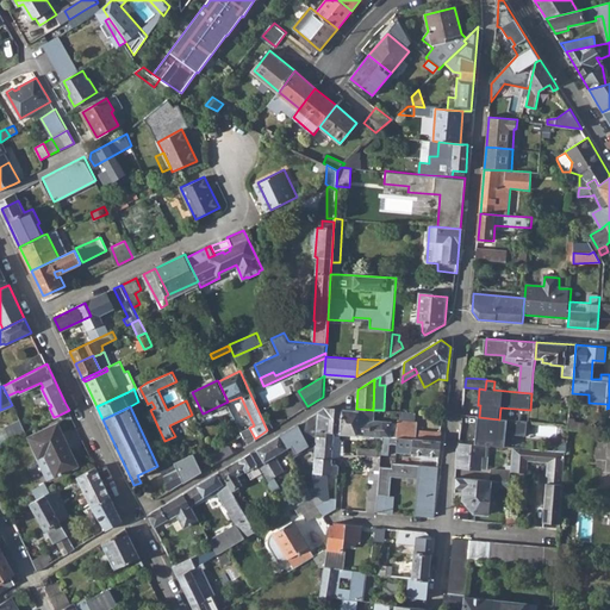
[(307,418),(310,437),(316,436),(316,430),(328,431),(329,408),(325,408),(307,418)]
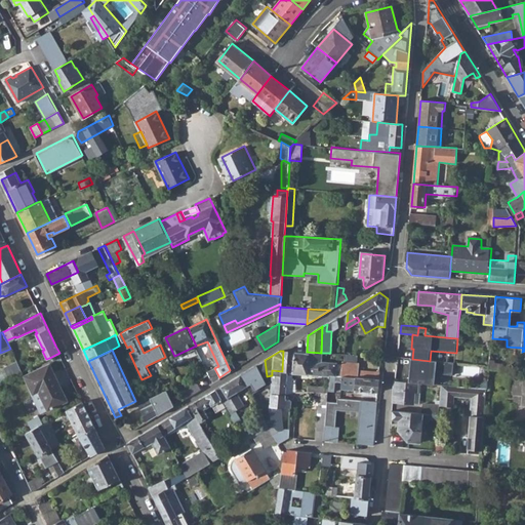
[(291,372),(292,372),(294,352),(283,351),(282,371),(287,372),(291,372)]
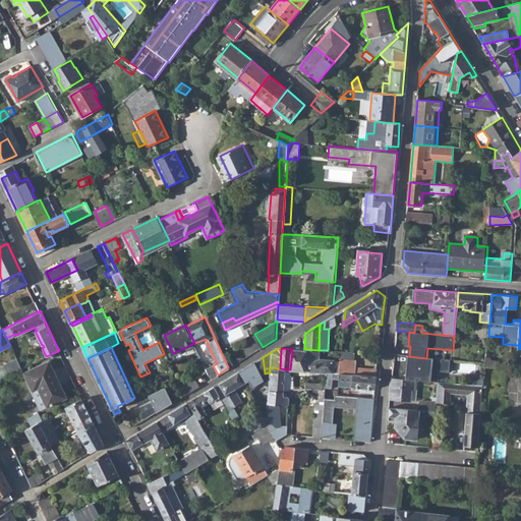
[(290,369),(327,372),(333,373),(334,360),(319,359),(319,350),(304,349),(304,350),(292,349),(290,369)]
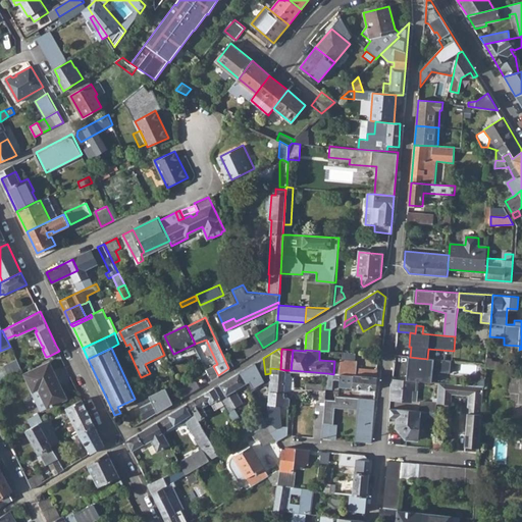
[(410,357),(408,380),(416,381),(432,382),(433,371),(452,373),(453,361),(427,359),(410,357)]
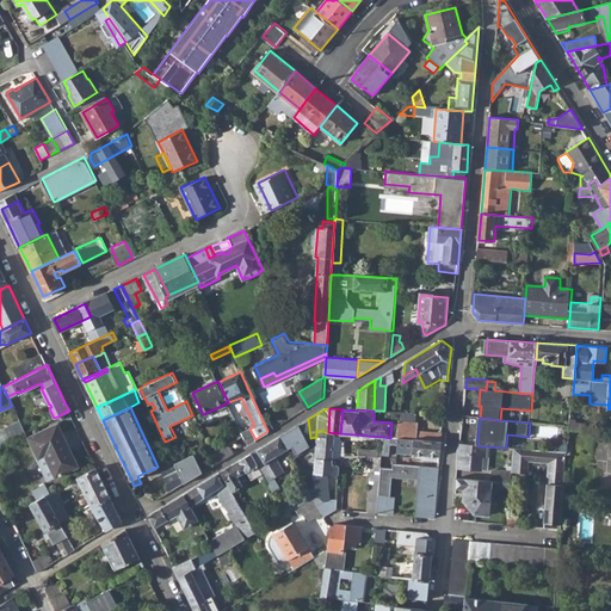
[(300,424),(304,439),(310,438),(308,419),(300,424)]
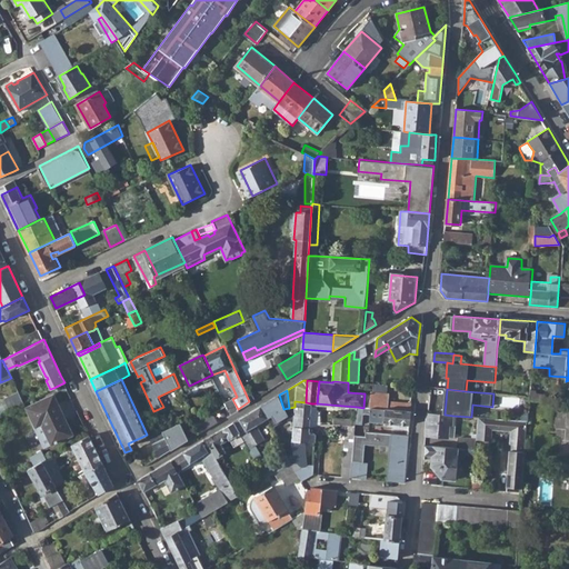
[(0,400),(0,413),(22,402),(18,393),(17,391),(0,400)]
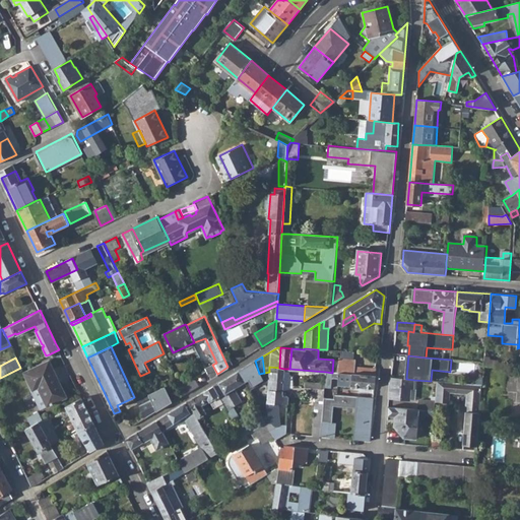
[(33,392),(40,409),(67,396),(49,359),(23,371),(34,391),(33,392)]
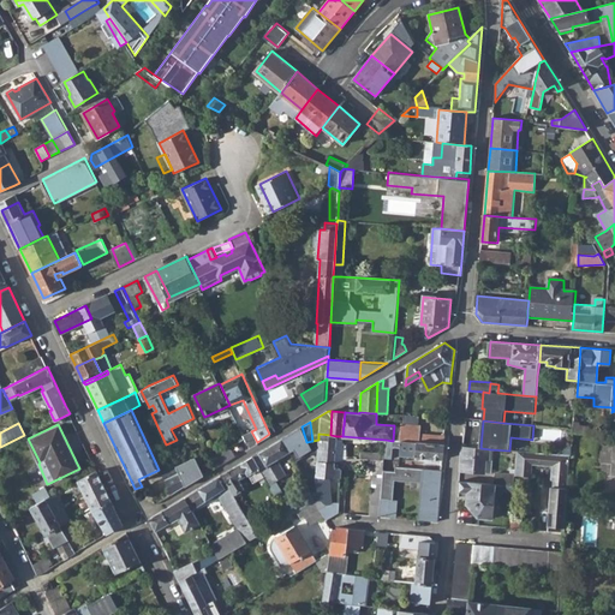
[(400,441),(445,446),(446,436),(421,434),(422,427),(400,424),(400,441)]
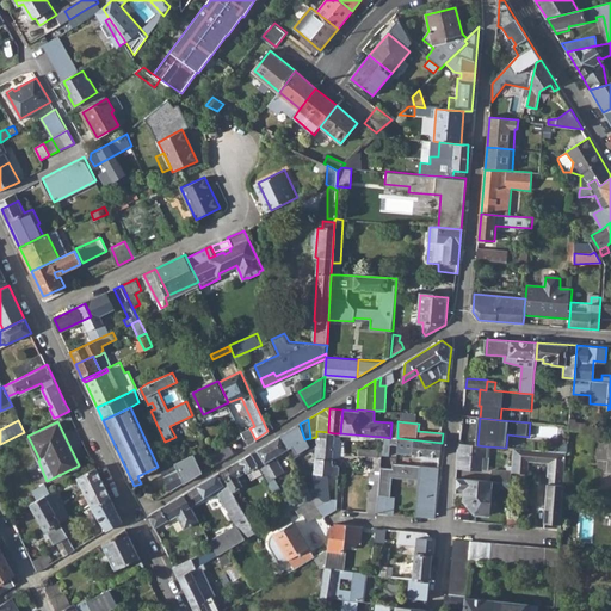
[(300,451),(315,450),(316,437),(310,438),(304,439),(300,424),(281,436),(288,449),(295,444),(300,451)]
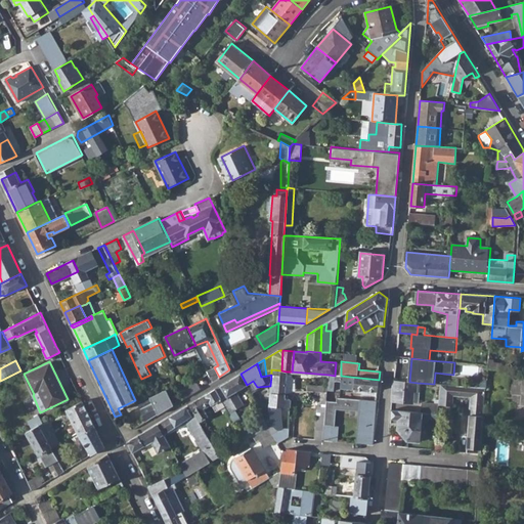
[(214,367),(208,370),(213,380),(219,377),(214,367)]
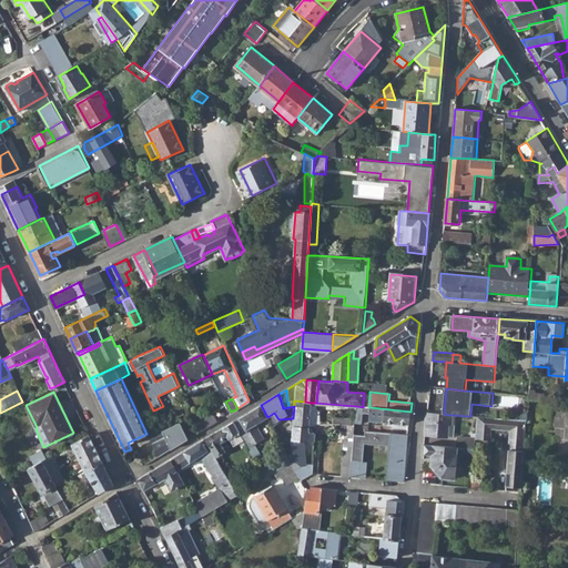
[(293,424),(310,427),(310,426),(311,406),(311,403),(305,402),(294,401),(294,406),(293,418),(293,424)]
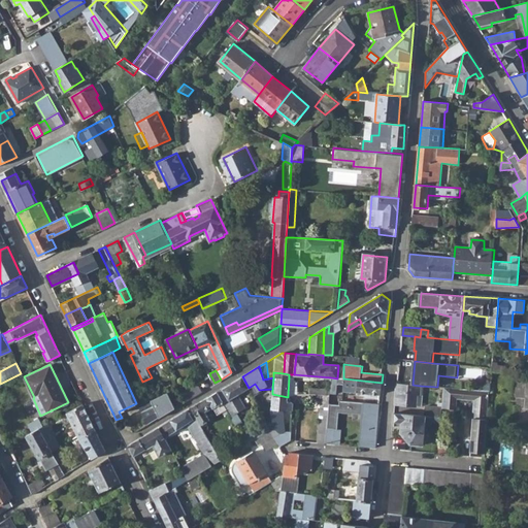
[(527,430),(527,372),(515,372),(512,430),(527,430)]
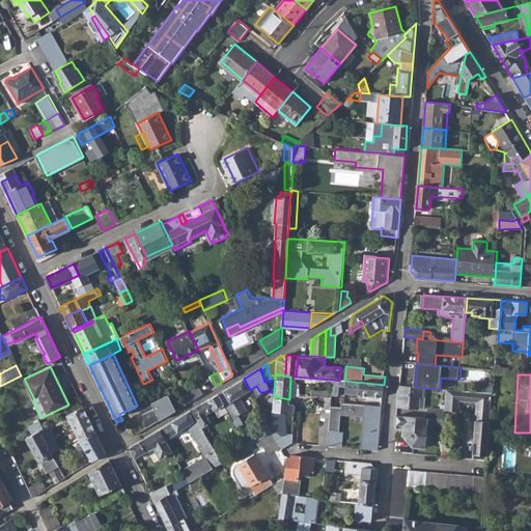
[(219,393),(232,418),(249,446),(256,442),(272,432),(268,424),(250,435),(238,415),(247,410),(239,396),(250,390),(244,379),(219,393)]
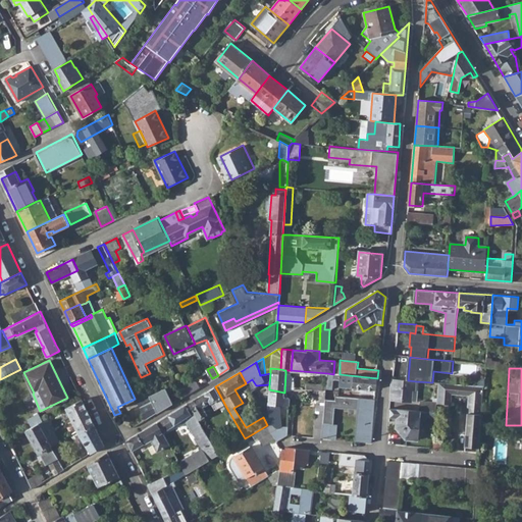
[(290,373),(285,373),(284,392),(295,389),(295,378),(292,378),(290,373)]
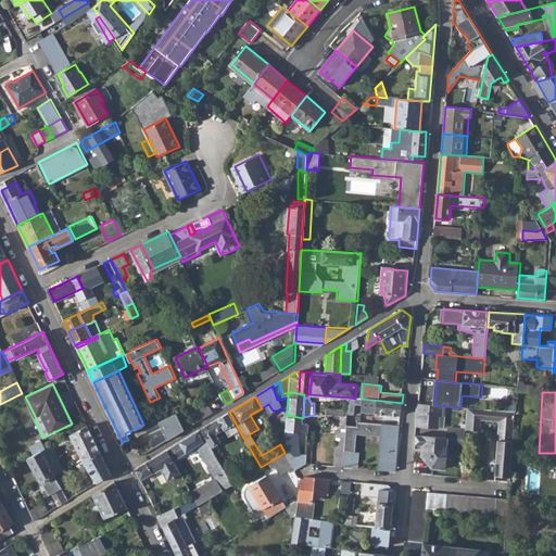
[(362,413),(401,415),(402,403),(362,399),(355,399),(349,397),(348,415),(353,415),(354,405),(362,405),(362,413)]
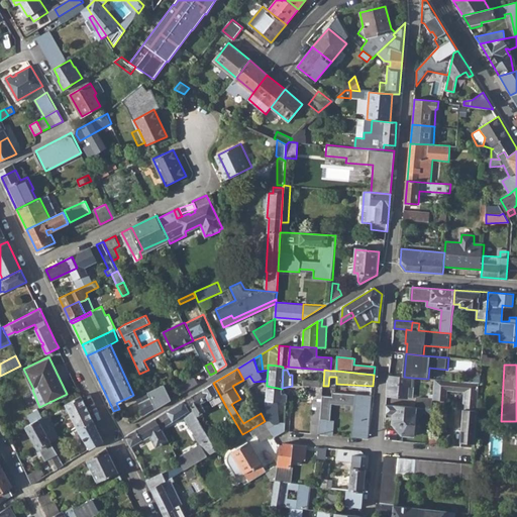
[(194,375),(179,384),(182,392),(198,382),(194,375)]
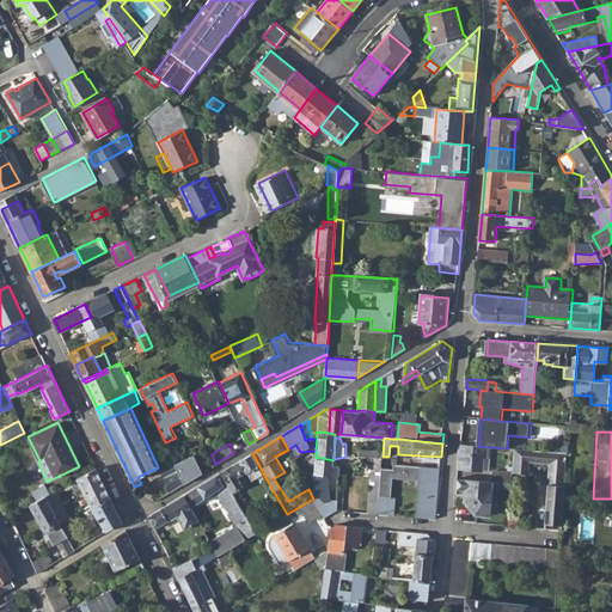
[(459,469),(484,471),(485,458),(488,458),(488,447),(478,446),(461,445),(459,469)]
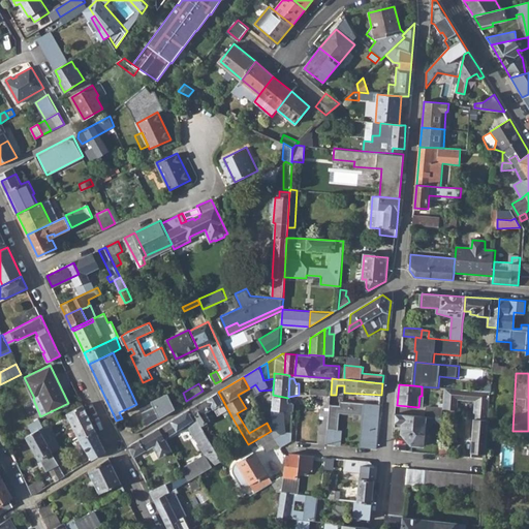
[(445,389),(444,405),(443,409),(457,410),(458,400),(475,401),(472,454),(487,455),(492,393),(484,393),(445,389)]
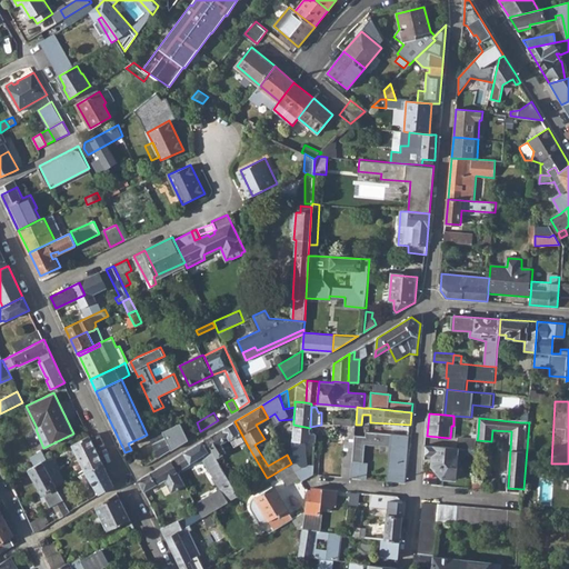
[(163,431),(171,449),(188,438),(180,421),(162,430),(163,431)]
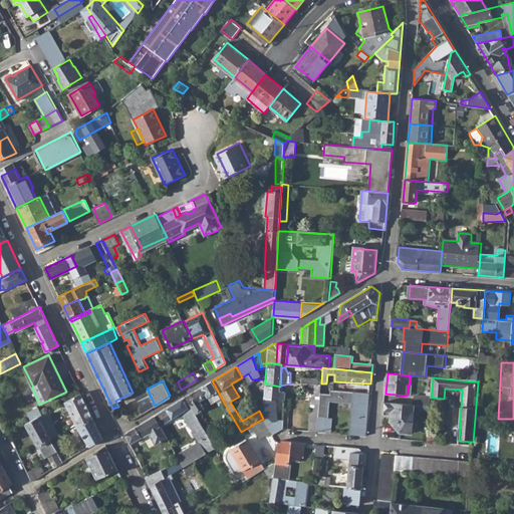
[(225,405),(212,380),(186,397),(191,407),(192,408),(193,409),(196,414),(200,412),(201,414),(207,412),(217,410),(225,405)]
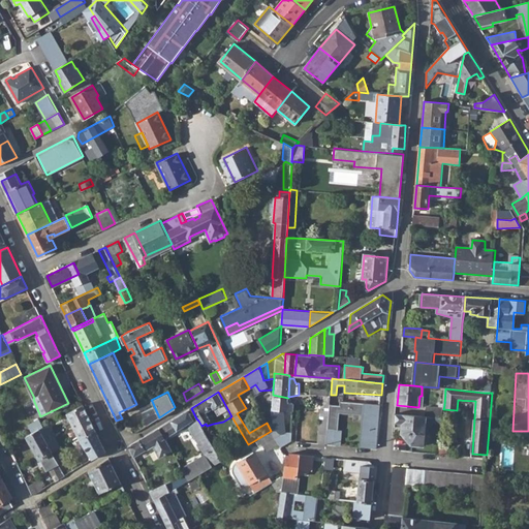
[(279,444),(281,447),(291,441),(292,433),(286,433),(283,410),(293,411),(293,405),(288,398),(273,395),(272,414),(275,429),(281,435),(276,438),(279,444)]
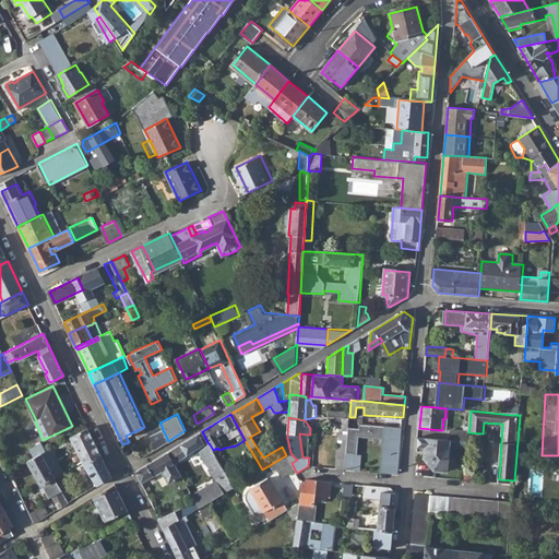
[(336,460),(346,461),(348,428),(348,419),(340,419),(336,460)]
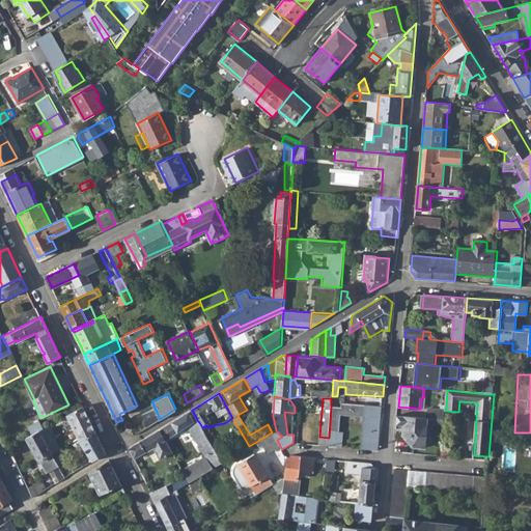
[(160,419),(152,402),(146,406),(140,409),(147,426),(160,419)]
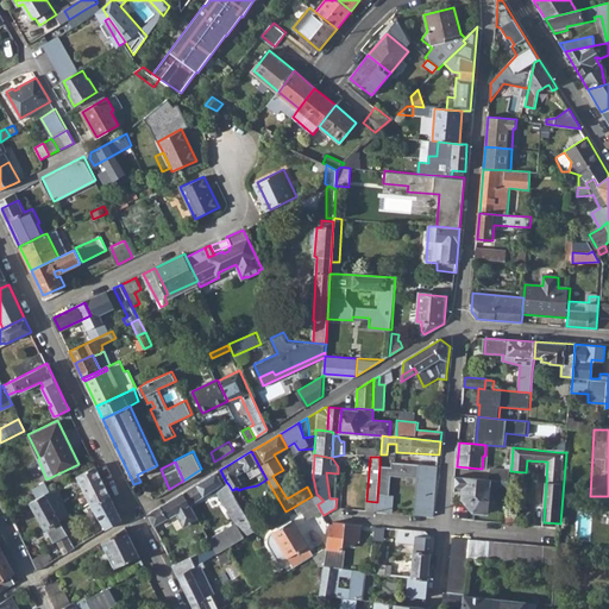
[(377,502),(376,512),(393,513),(395,496),(389,495),(391,476),(418,478),(421,478),(420,502),(418,502),(416,515),(434,516),(438,477),(434,476),(434,471),(437,471),(438,466),(394,463),(394,468),(380,466),(377,502)]
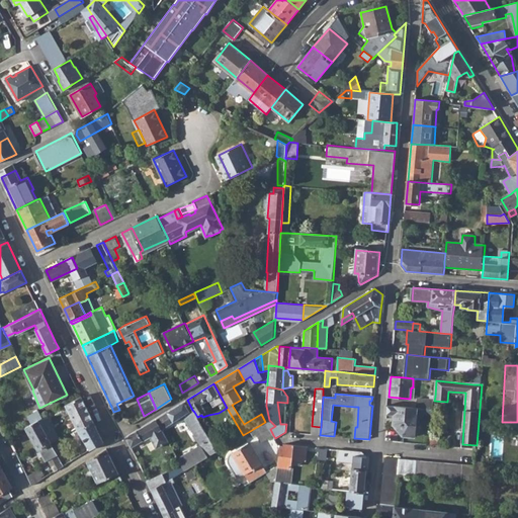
[(71,432),(77,429),(76,424),(79,422),(76,417),(73,411),(85,405),(82,397),(67,405),(74,422),(67,426),(71,432)]
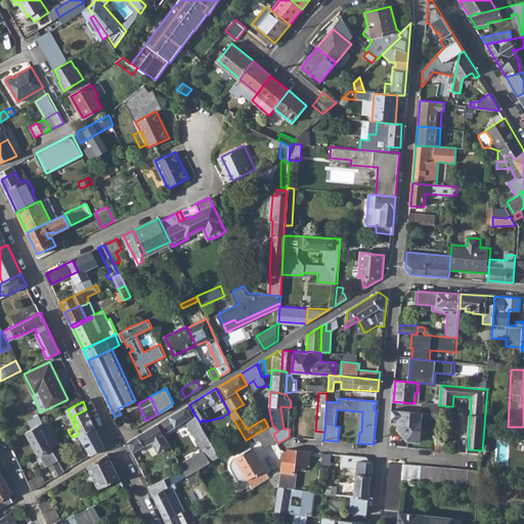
[(200,422),(197,417),(195,416),(194,415),(189,404),(159,423),(164,432),(164,433),(176,426),(178,429),(186,424),(202,450),(179,464),(183,470),(186,476),(219,456),(213,446),(200,422)]
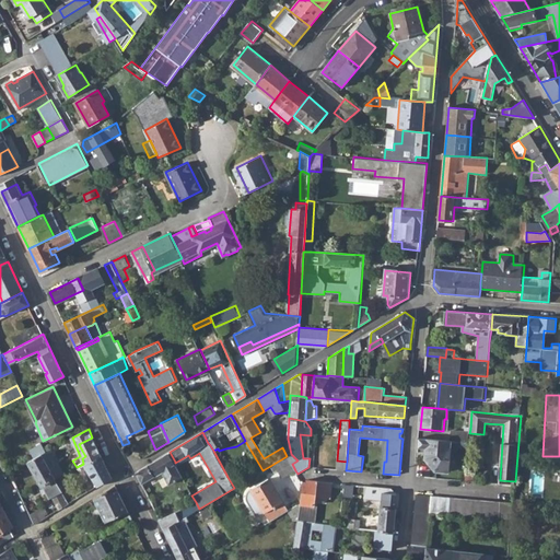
[(79,444),(82,451),(95,444),(92,438),(79,444)]
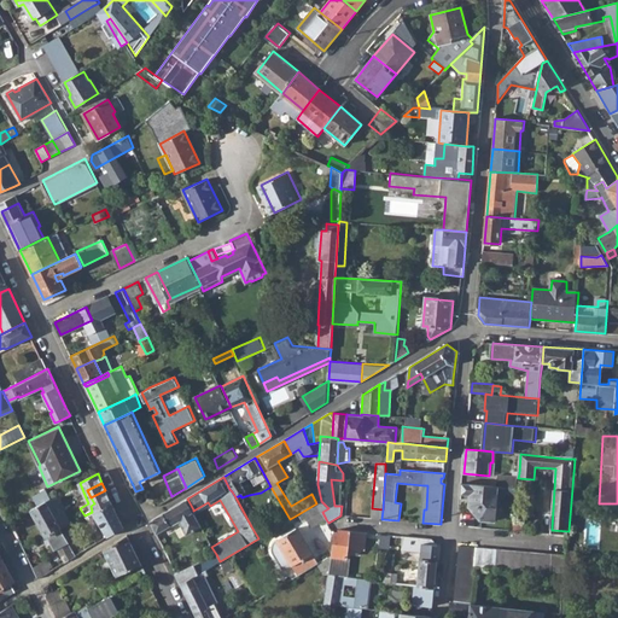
[(507,499),(517,500),(518,489),(499,487),(497,497),(470,495),(468,519),(482,528),(496,529),(497,509),(506,509),(507,499)]
